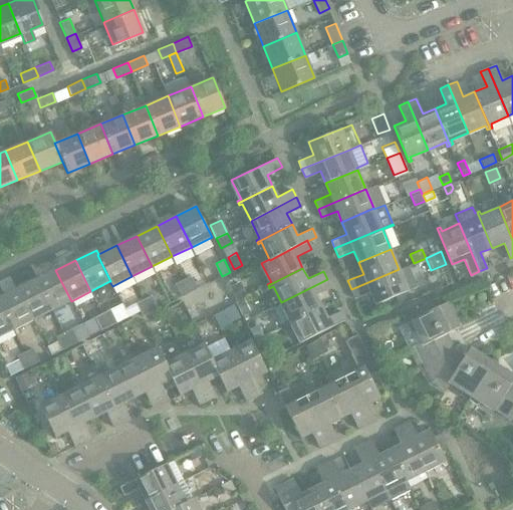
[(408,290),(399,269),(351,289),(355,297),(370,291),(375,303),(408,290)]
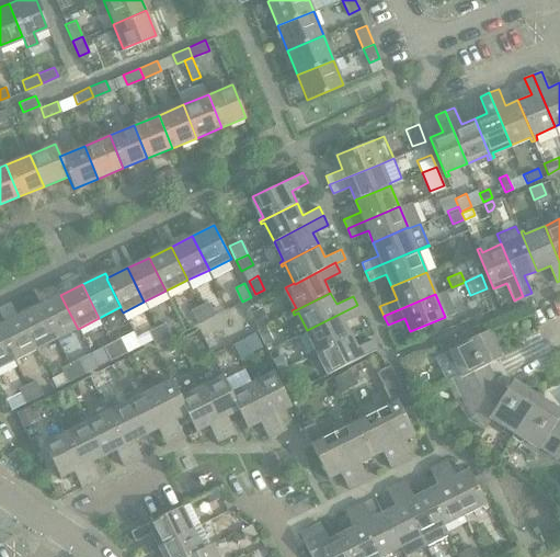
[(60,295),(40,305),(57,339),(78,329),(60,295)]
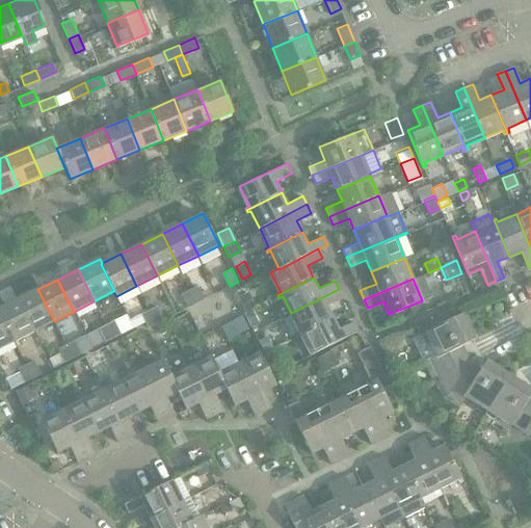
[(198,285),(189,289),(196,302),(205,298),(198,285)]
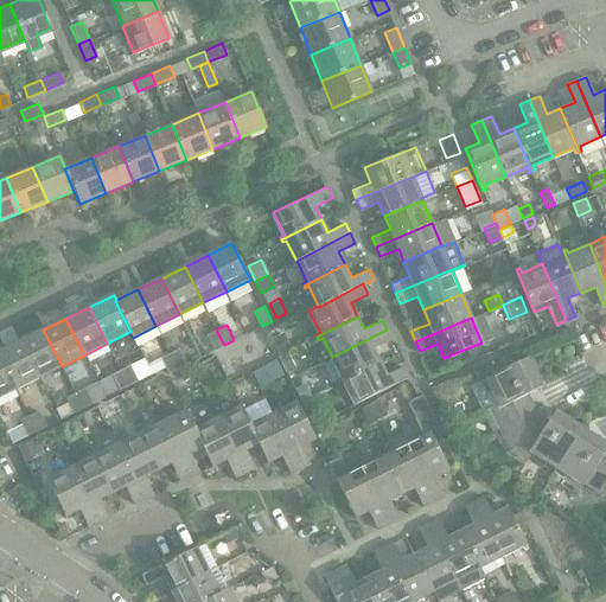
[(43,330),(20,341),(38,378),(62,366),(43,330)]
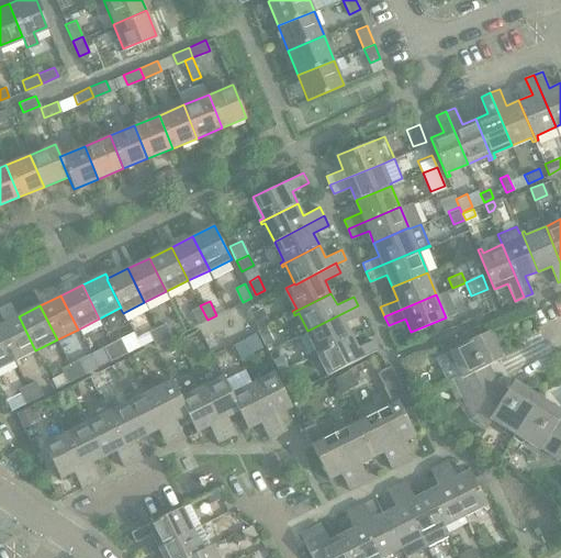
[(199,323),(208,320),(200,305),(192,310),(199,323)]
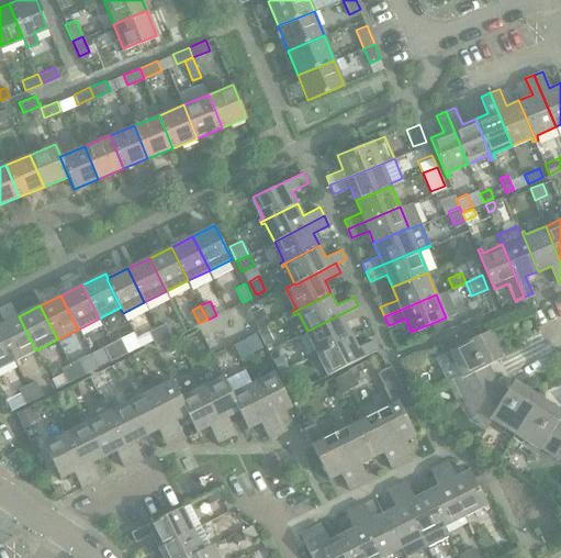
[(362,314),(358,305),(307,331),(317,350),(313,353),(314,355),(352,336),(346,323),(362,314)]
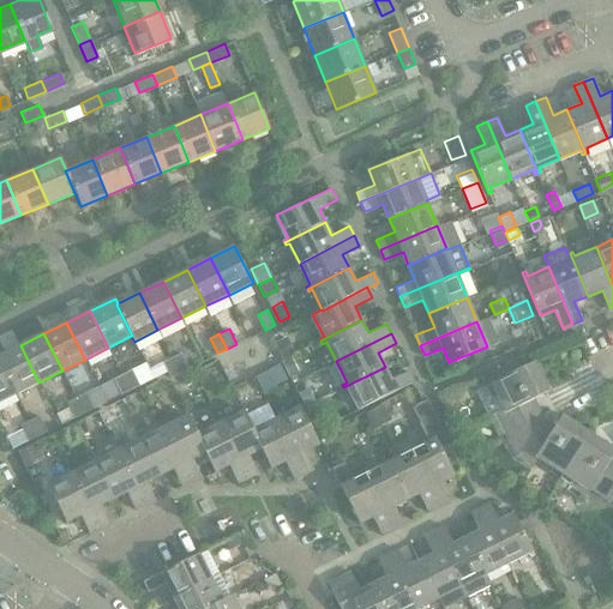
[(287,335),(275,339),(283,359),(292,354),(295,353),(287,335)]
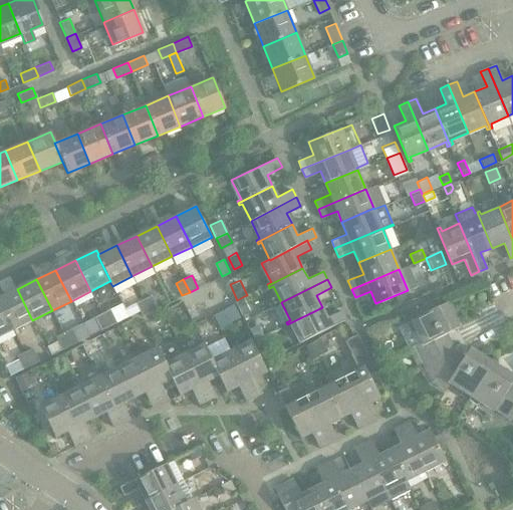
[(17,289),(0,297),(0,303),(13,330),(32,320),(17,289)]
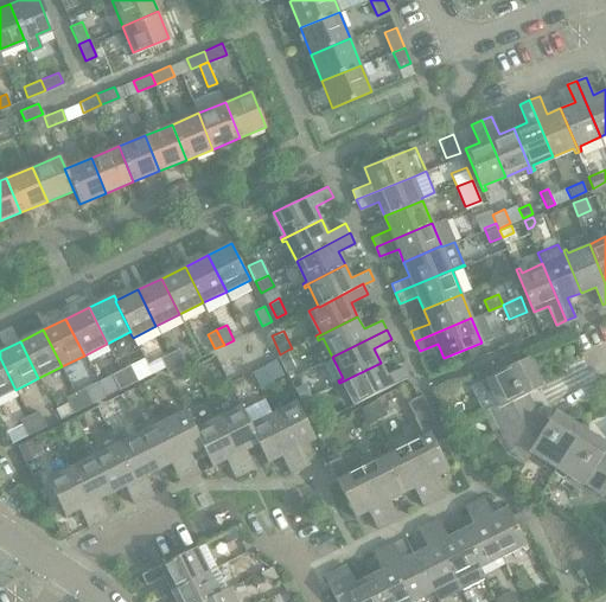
[(178,347),(168,352),(177,367),(185,363),(178,347)]
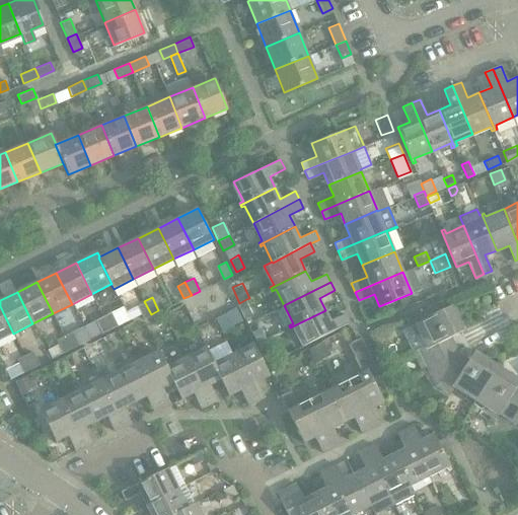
[(246,299),(239,303),(241,306),(245,315),(253,312),(246,299)]
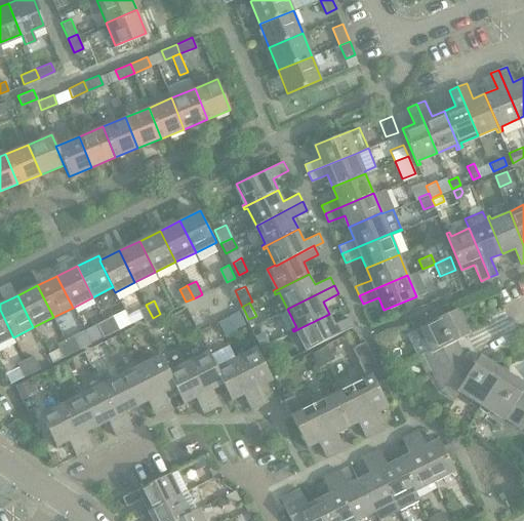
[(145,322),(153,318),(146,305),(138,309),(145,322)]
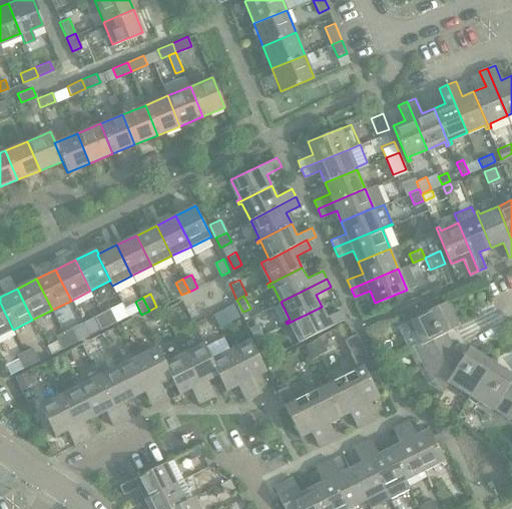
[(411,319),(398,326),(408,347),(414,345),(422,361),(449,347),(442,334),(457,326),(446,301),(411,319)]
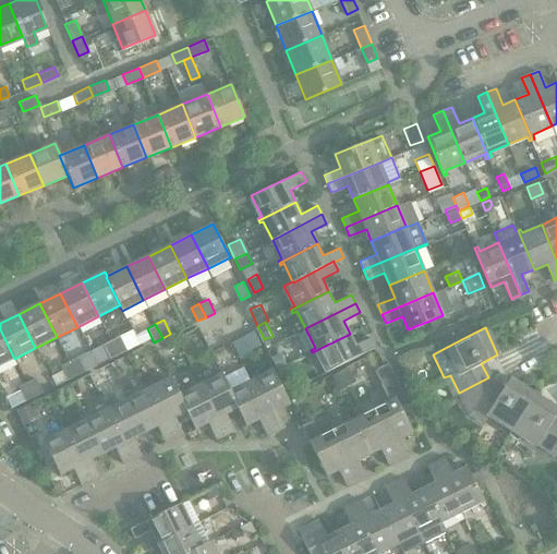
[(0,365),(14,359),(0,329),(0,365)]
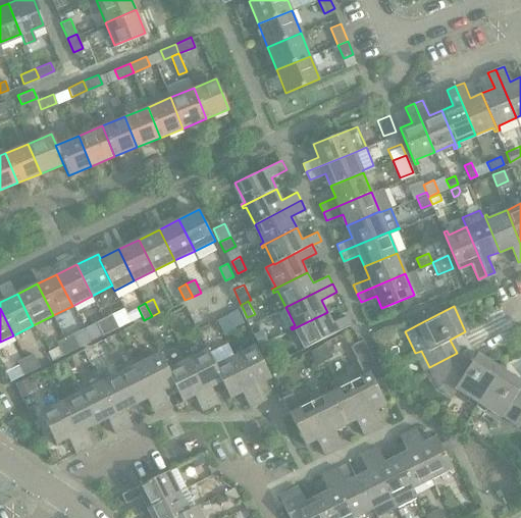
[(237,308),(228,313),(235,325),(244,321),(237,308)]
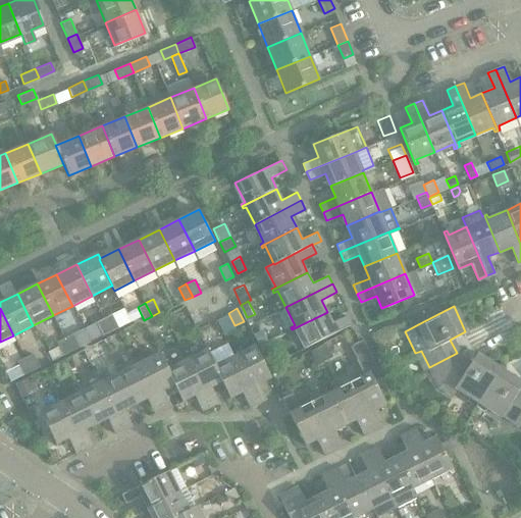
[(332,322),(327,312),(292,329),(293,331),(297,329),(306,347),(352,324),(348,315),(332,322)]
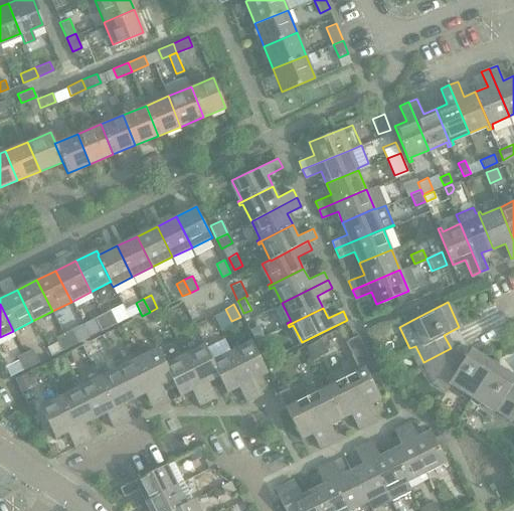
[(109,309),(102,313),(108,326),(116,322),(109,309)]
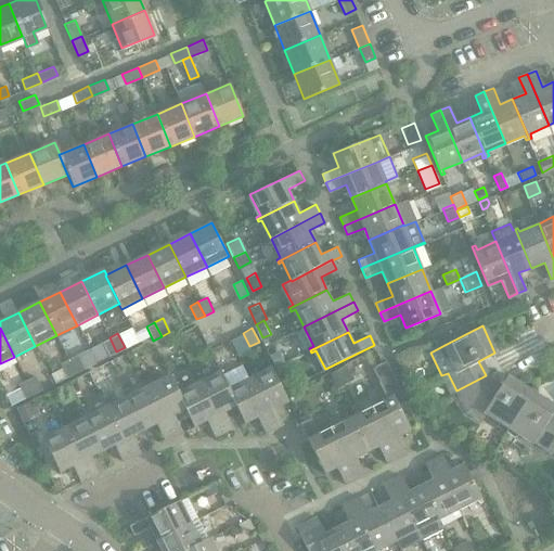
[(108,356),(116,351),(110,337),(101,342),(108,356)]
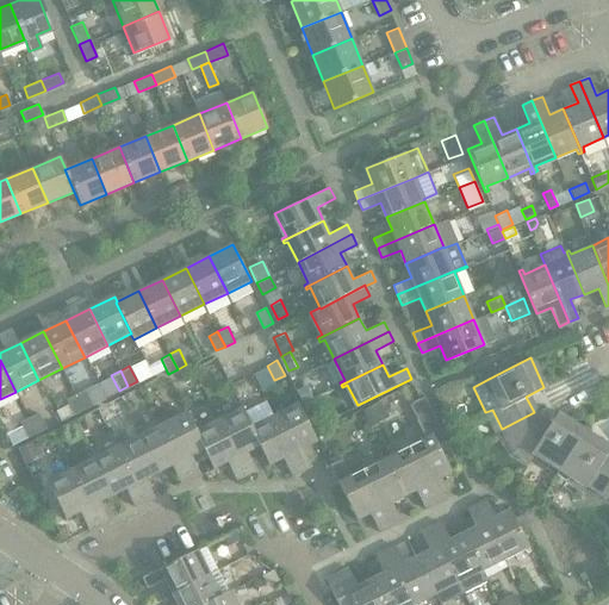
[(306,384),(297,388),(304,401),(312,397),(306,384)]
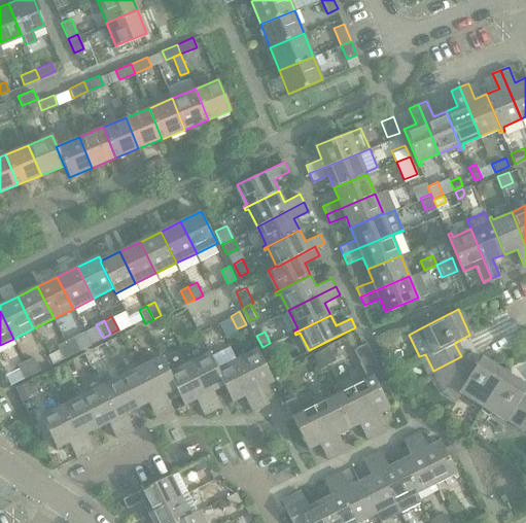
[(72,336),(64,340),(71,353),(79,349),(72,336)]
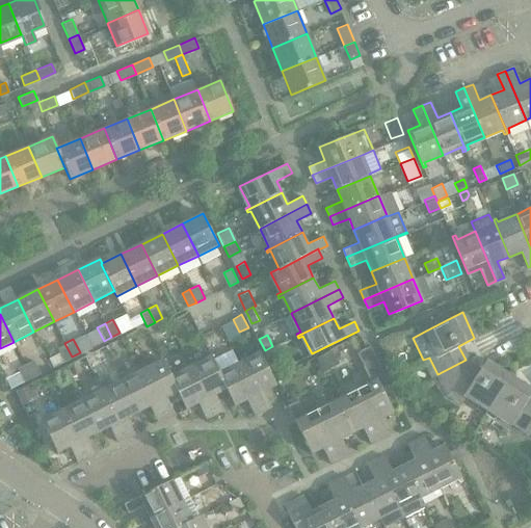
[(63,361),(72,357),(64,343),(57,347),(63,361)]
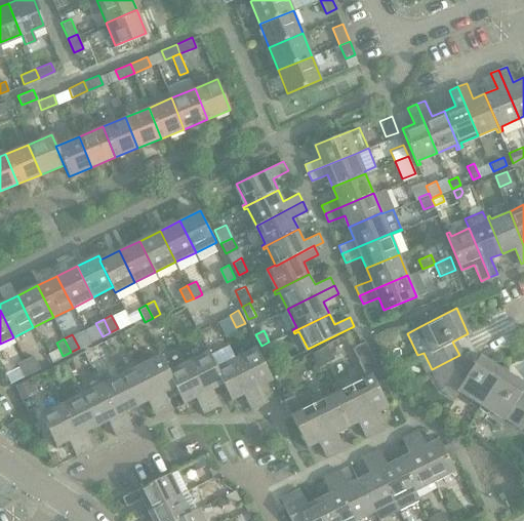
[(381,393),(390,389),(365,341),(353,348),(367,376),(303,408),(295,394),(285,399),(308,446),(319,441),(327,456),(345,448),(337,432),(358,422),(366,437),(385,428),(376,412),(388,406),(381,393)]
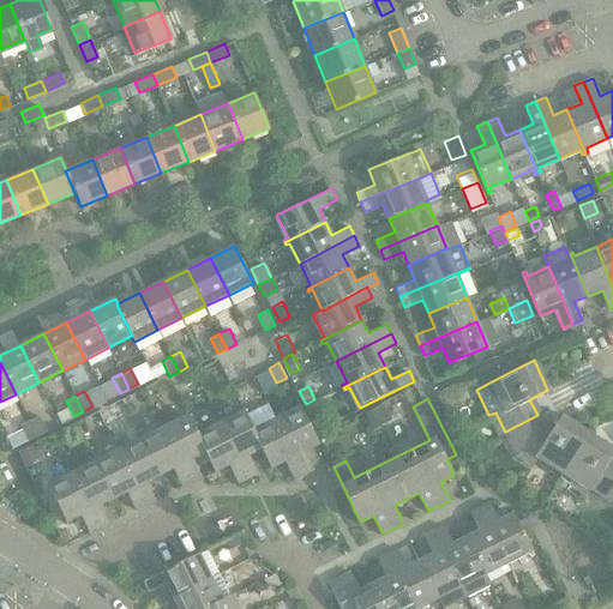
[(120,399),(112,403),(125,428),(132,424),(120,399)]
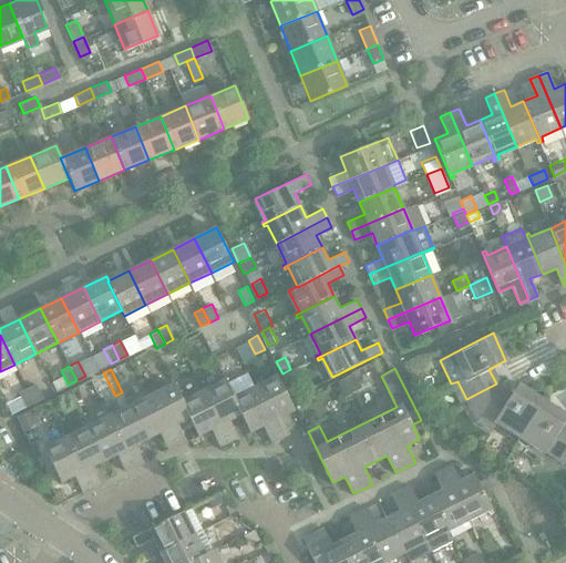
[(233,369),(224,374),(226,378),(232,389),(242,385),(233,369)]
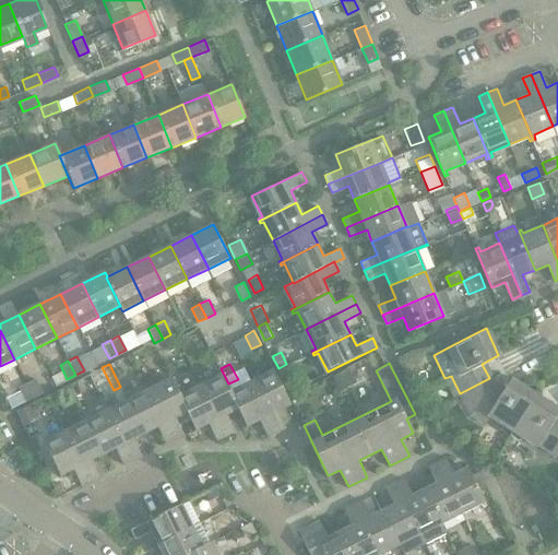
[(287,365),(279,369),(284,380),(293,376),(287,365)]
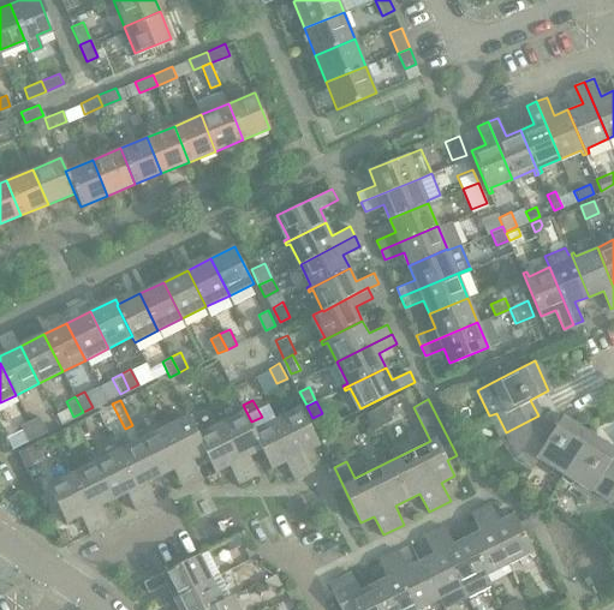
[(383,405),(364,413),(373,429),(391,419),(383,405)]
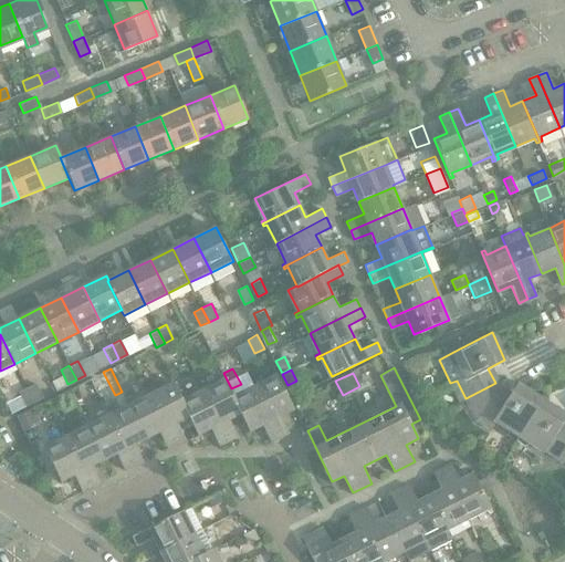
[(98,374),(91,377),(95,386),(103,383),(98,374)]
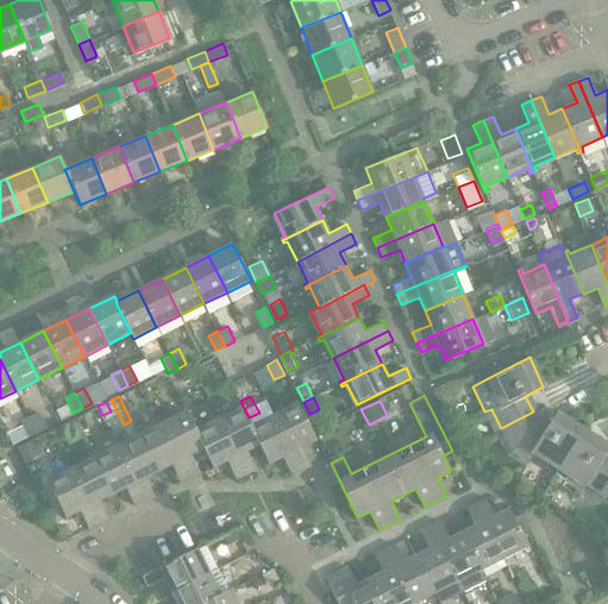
[(298,402),(275,413),(302,469),(312,464),(302,446),(317,439),(298,402)]
